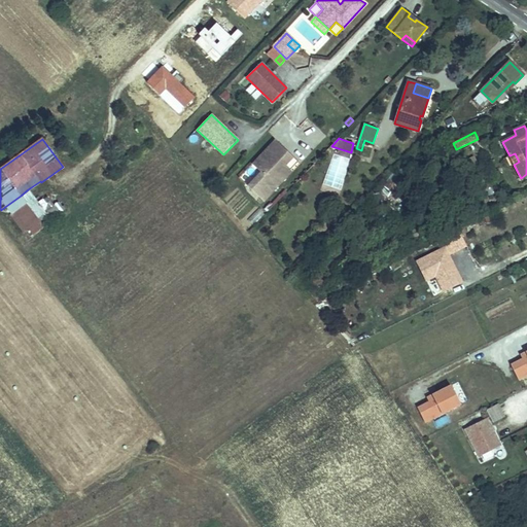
[(277,175),(293,157),(275,140),(252,164),(260,172),(248,186),(264,202),(284,181),(277,175)]
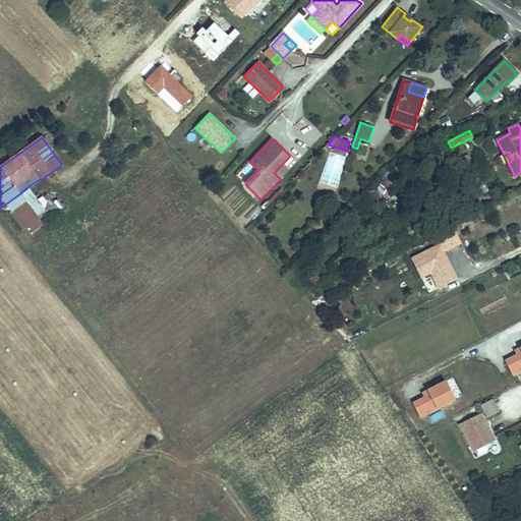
[(513,160),(509,152),(504,154),(502,155),(506,164),(508,163),(513,160)]
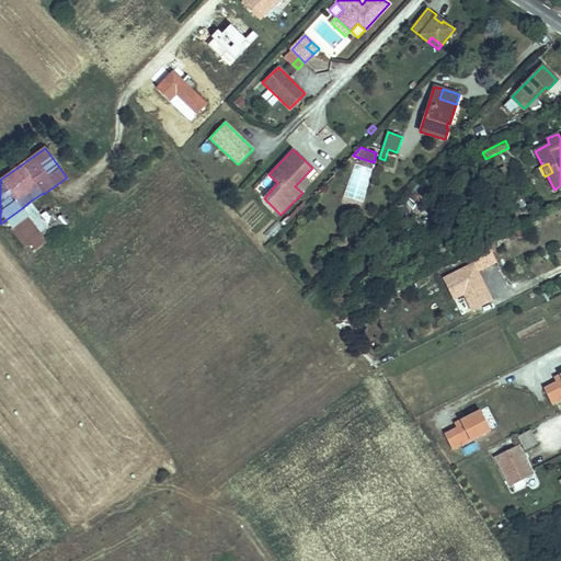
[(302,193),(310,183),(304,176),(295,186),(302,193)]
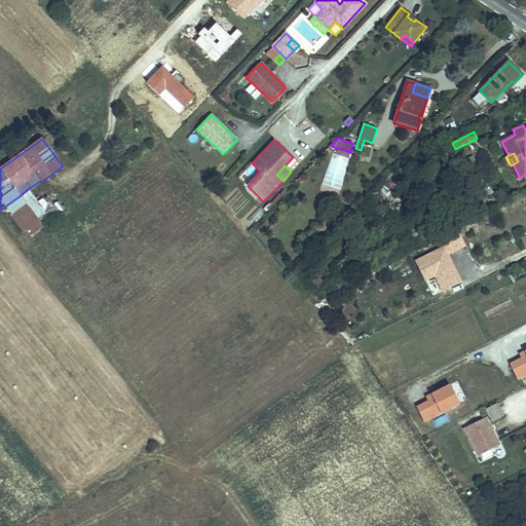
[(404,178),(411,171),(404,165),(398,173),(404,178)]
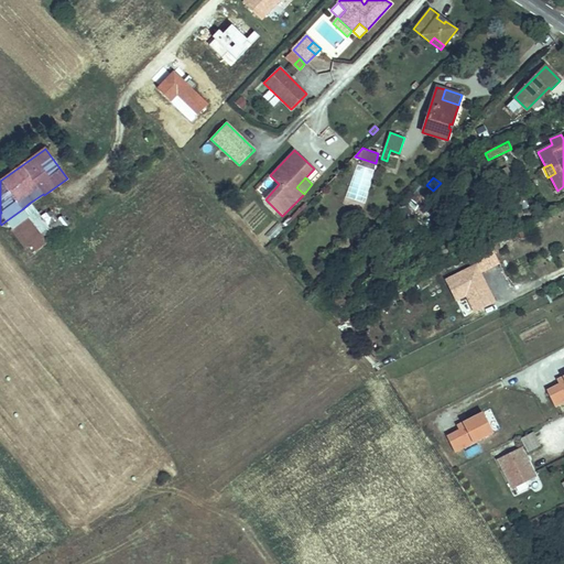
[(521,208),(524,208),(527,207),(529,206),(530,205),(530,202),(530,198),(529,197),(527,196),(523,195),(522,195),(519,197),(518,199),(517,203),(518,205),(520,207),(521,208)]
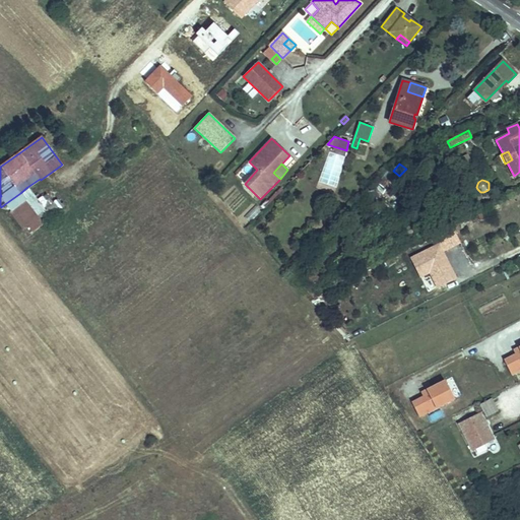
[(38,201),(27,187),(20,193),(25,201),(38,217),(45,211),(37,201),(38,201)]
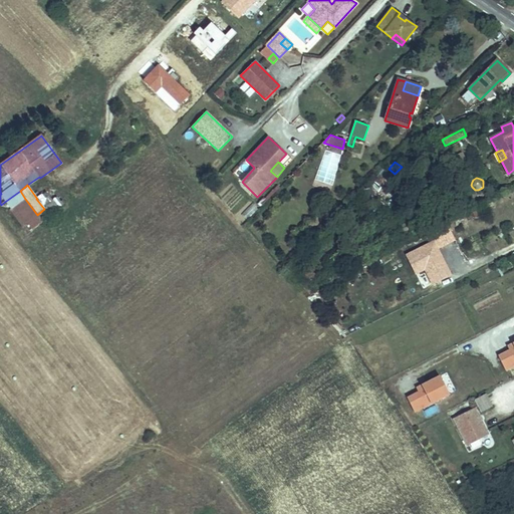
[(6,201),(12,208),(25,199),(20,191),(6,201)]
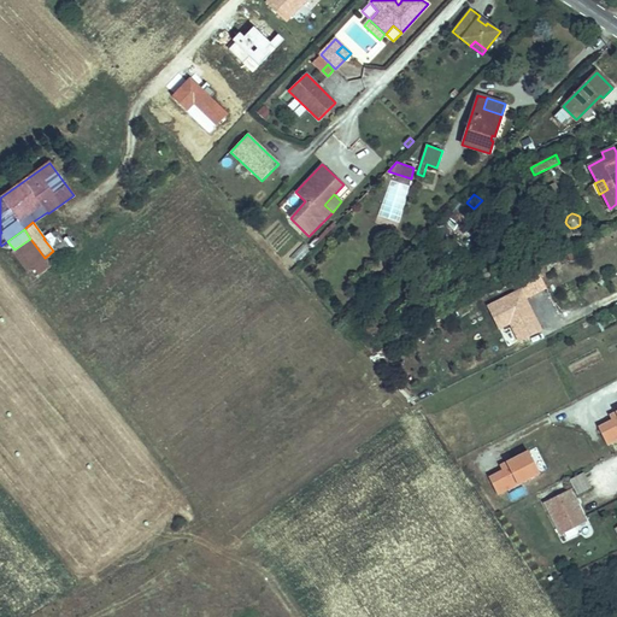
[(39,274),(77,244),(76,241),(74,244),(69,236),(64,240),(56,230),(43,239),(53,251),(45,258),(30,239),(15,250),(12,252),(28,271),(34,266),(39,274)]
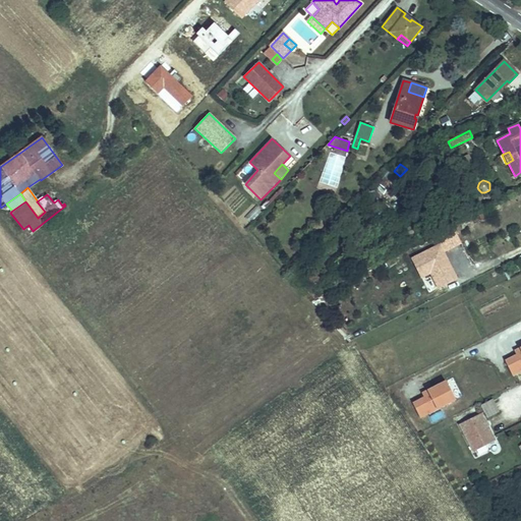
[(254,205),(244,217),(250,223),(262,212),(254,205)]
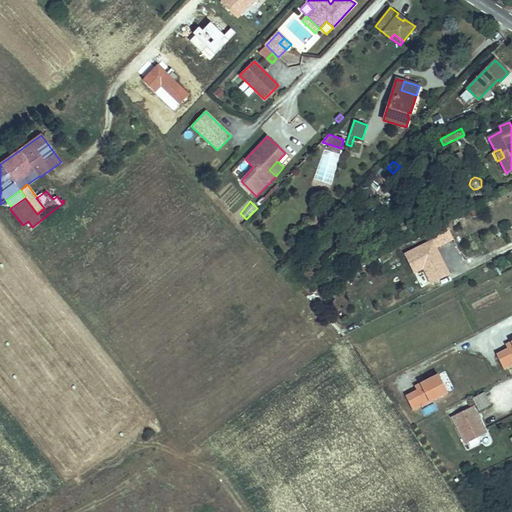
[(511,213),(511,207),(510,204),(497,210),(501,219),(511,213)]
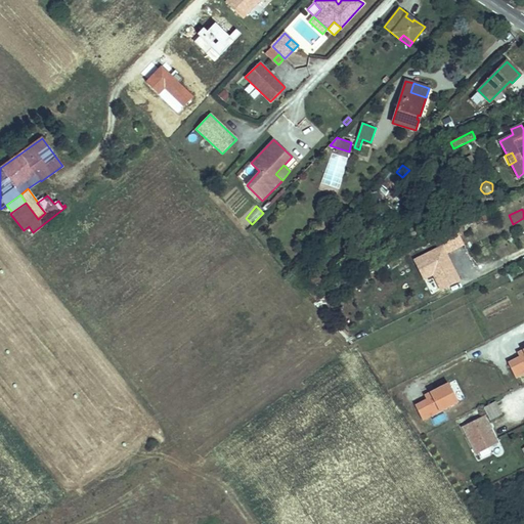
[(491,219),(488,213),(482,217),(484,222),(491,219)]
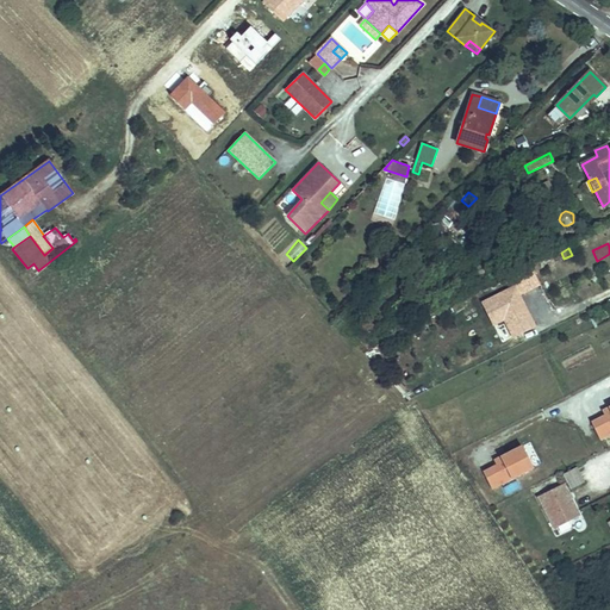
[(474,285),(491,278),(486,268),(471,275),(474,285)]
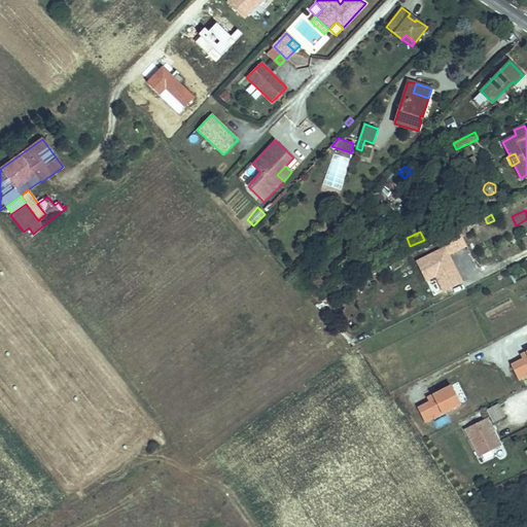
[(410,246),(407,238),(396,243),(399,250),(410,246)]
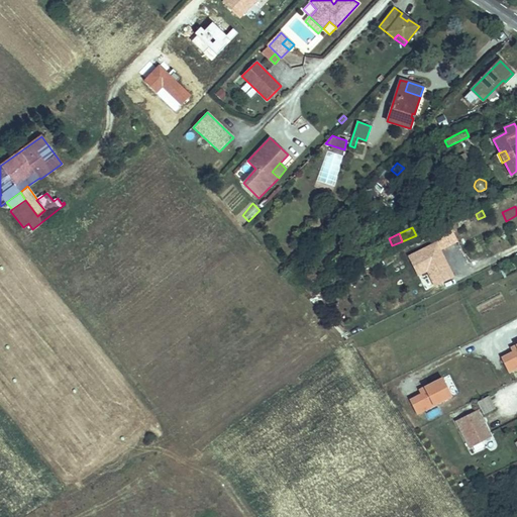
[(425,272),(433,287),(454,276),(436,240),(406,255),(417,277),(425,272)]
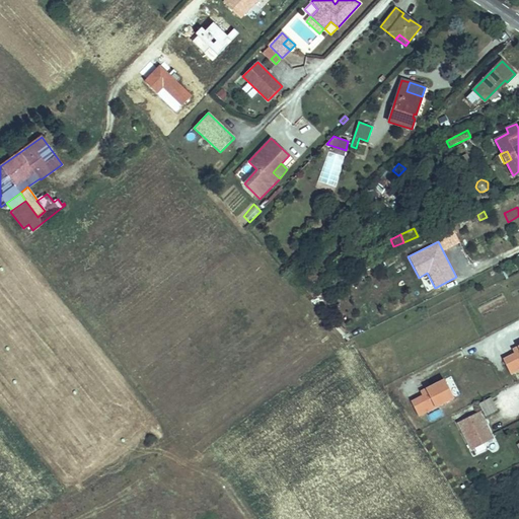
[(319,279),(310,270),(304,276),(313,285),(319,279)]
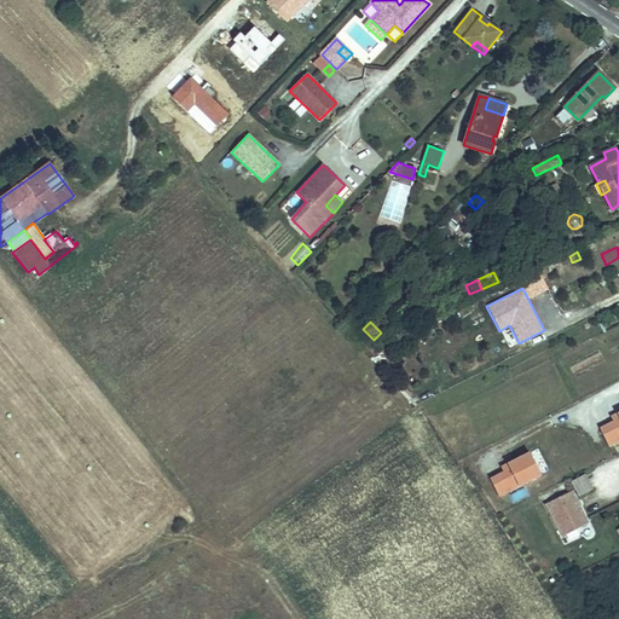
[(472,364),(474,372),(490,369),(487,360),(472,364)]
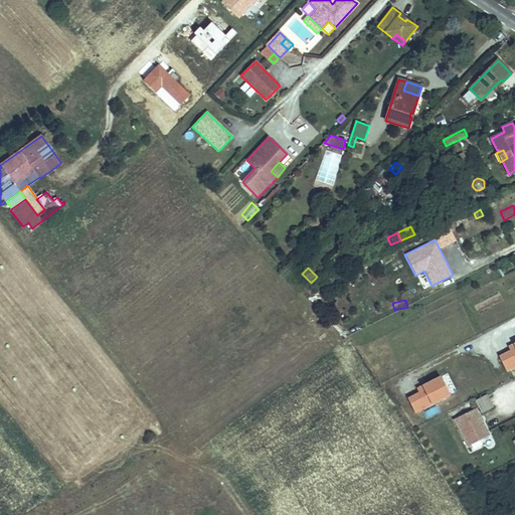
[(514,342),(497,350),(506,370),(514,365),(514,342)]
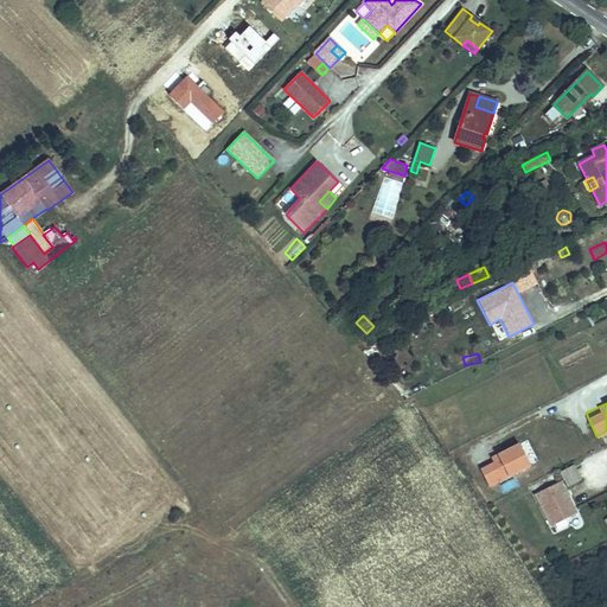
[(490,486),(532,465),(521,441),(478,464),(490,486)]
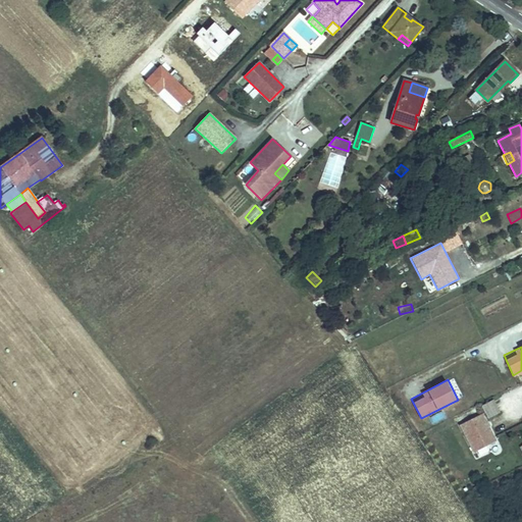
[(500,413),(493,400),(482,406),(488,419),(500,413)]
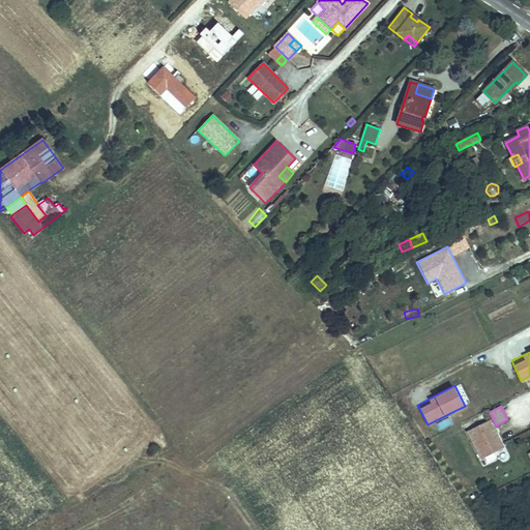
[(503,447),(490,421),(468,433),(481,459),(503,447)]
